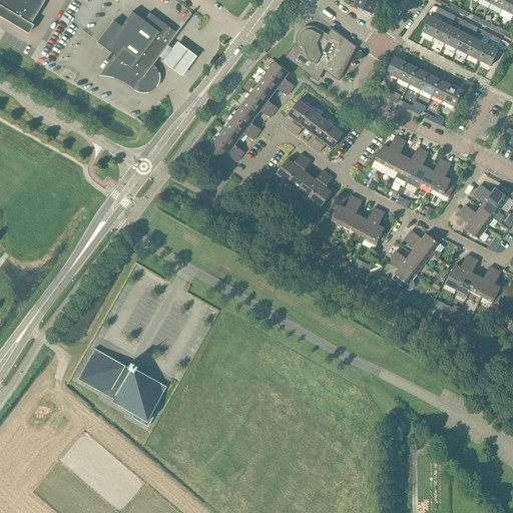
[(30,23),(44,0),(0,0),(0,14),(0,15),(11,21),(12,22),(12,21),(29,31),(28,32),(29,32),(33,25),(30,23)]
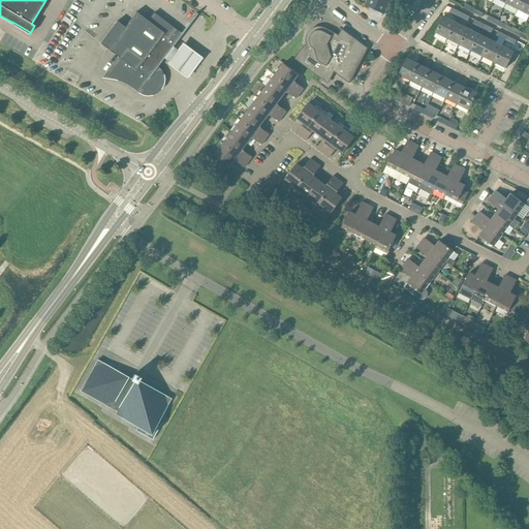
[(367,0),(366,5),(369,6),(382,13),(389,0),(367,0)]
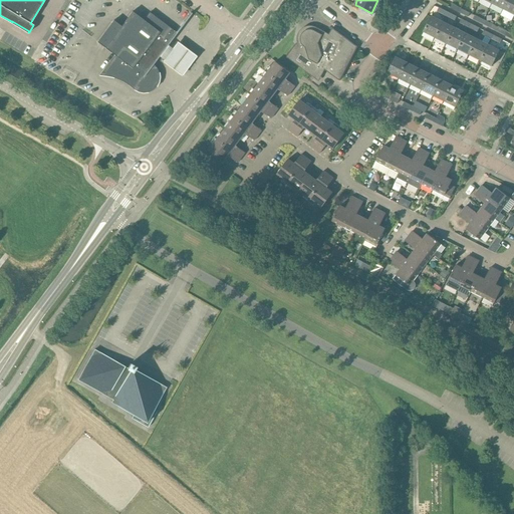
[(503,9),(508,0),(493,0),(492,4),(503,9)]
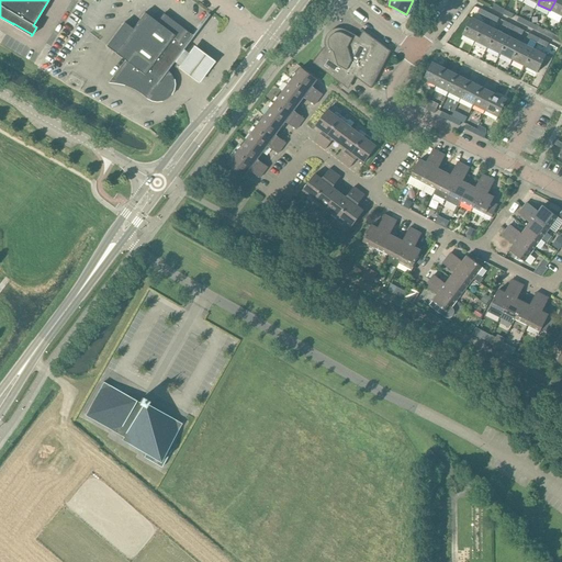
[(561,0),(555,0),(550,10),(550,11),(561,15),(561,0)]
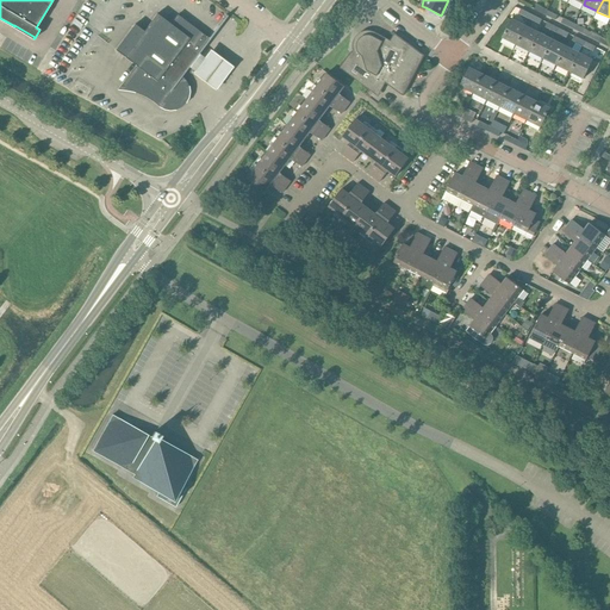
[(545,14),(547,11),(536,5),(535,10),(545,14)]
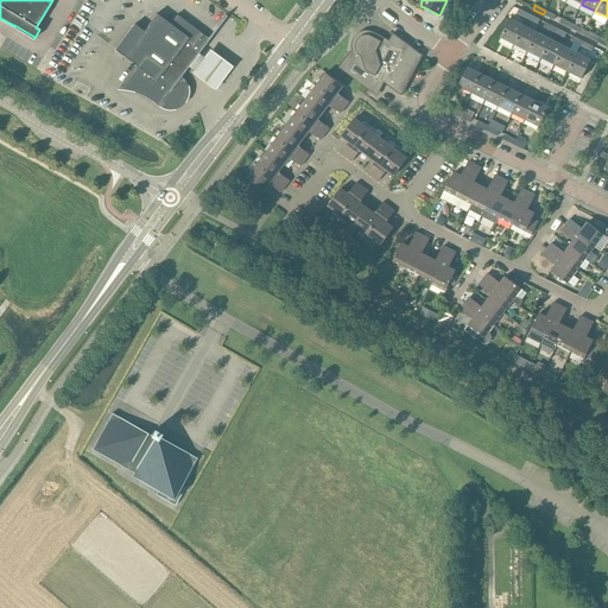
[(527,19),(530,14),(519,10),(517,13),(527,19)]
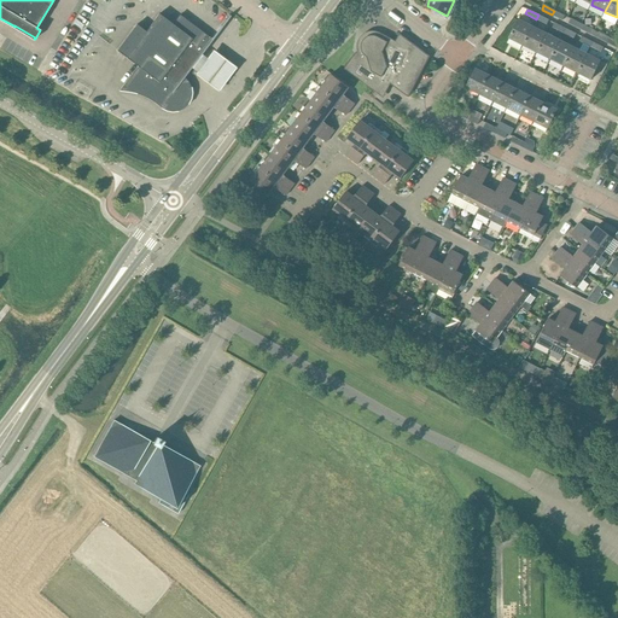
[(554,11),(552,15),(564,21),(565,16),(554,11)]
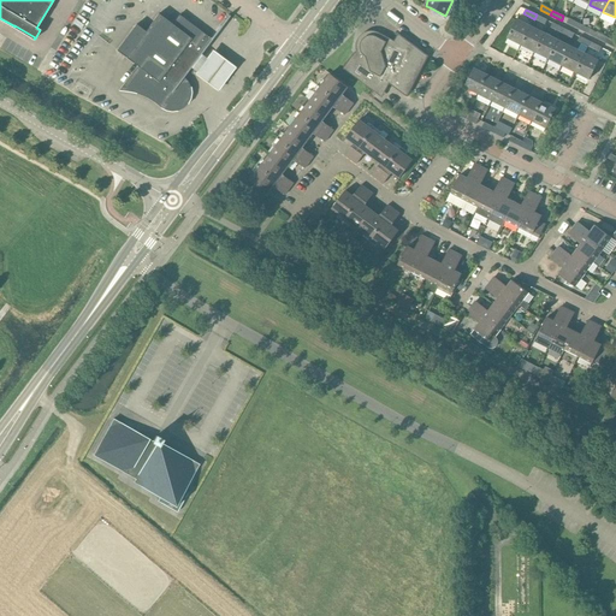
[(172,24),(159,15),(146,31),(141,29),(136,24),(117,49),(117,51),(122,54),(140,69),(124,89),(129,89),(134,90),(137,92),(141,93),(144,94),(149,96),(153,98),(155,100),(159,102),(163,106),(166,108),(172,110),(177,108),(182,106),(185,102),(188,99),(188,93),(188,88),(185,83),(182,80),(183,78),(190,69),(195,63),(201,54),(213,39),(213,37),(212,37),(211,39),(179,15),(172,23),(172,24)]
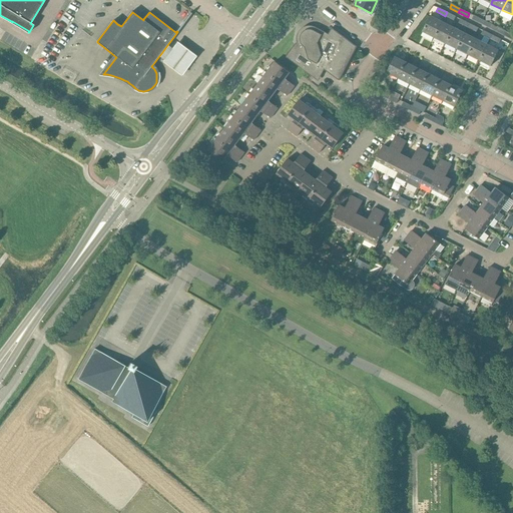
[(447,12),(445,16),(454,20),(456,17),(447,12)]
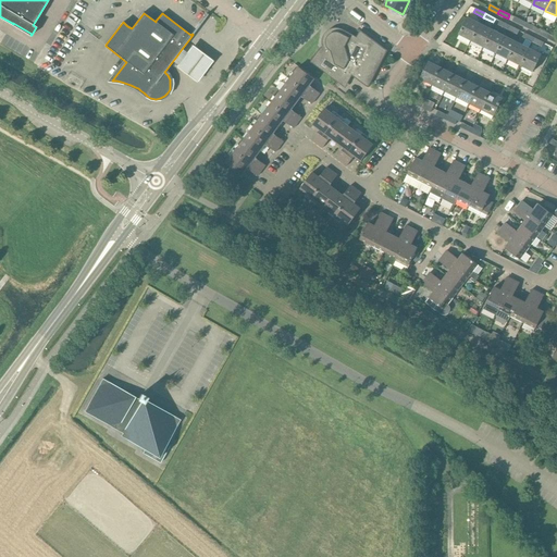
[(522,26),(524,22),(515,16),(512,21),(522,26)]
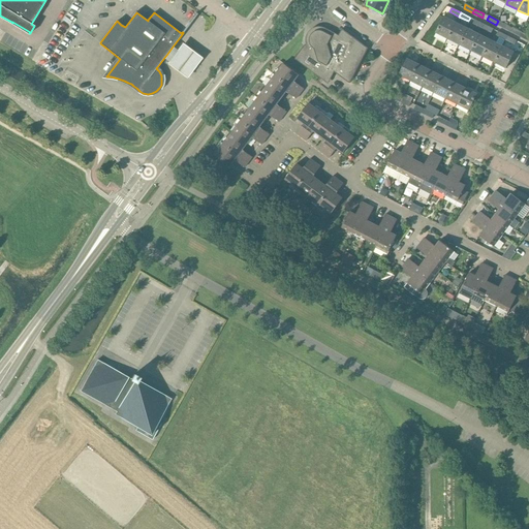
[(62,20),(69,25),(71,22),(65,17),(62,20)]
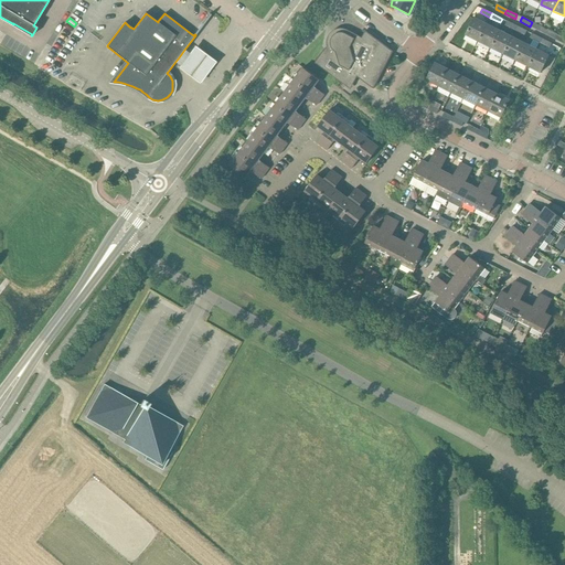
[(475,18),(466,35),(478,41),(487,23),(475,18)]
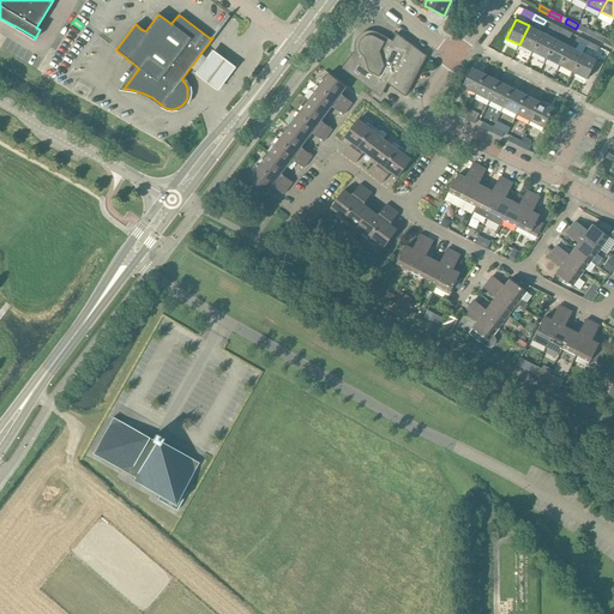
[(560,32),(563,28),(552,23),(549,28),(560,32)]
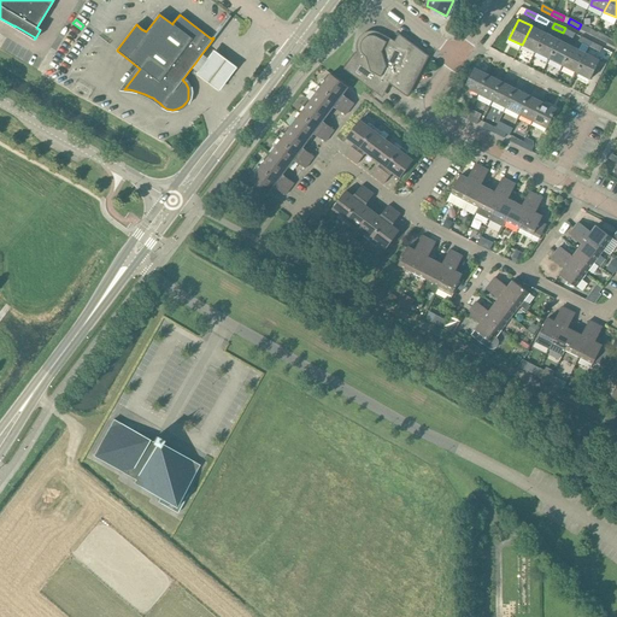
[(581,24),(579,29),(589,34),(592,29),(581,24)]
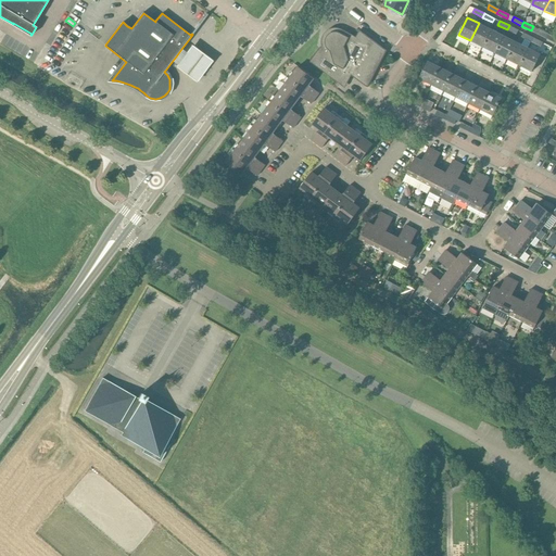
[(479,23),(470,40),(472,41),(482,47),(491,29),(480,24),(479,23)]
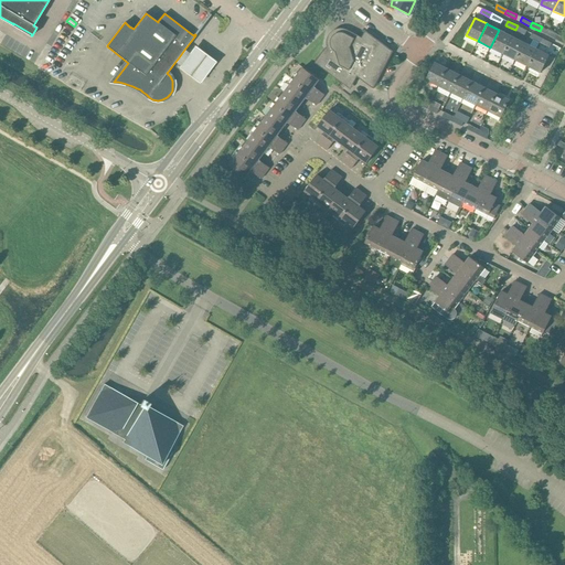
[(518,25),(515,30),(525,35),(528,31),(518,25)]
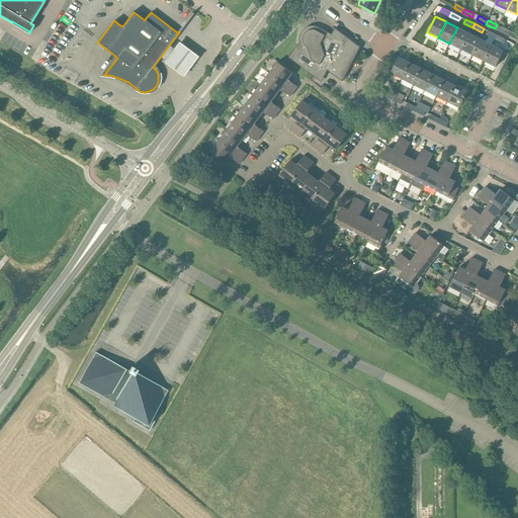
[(329,33),(319,28),(317,27),(315,26),(313,26),(309,26),(307,27),(305,28),(303,30),(301,31),(300,33),(299,35),(299,37),(299,40),(300,44),(288,58),(322,83),(327,71),(342,82),(360,48),(335,28),(332,34),(329,33)]
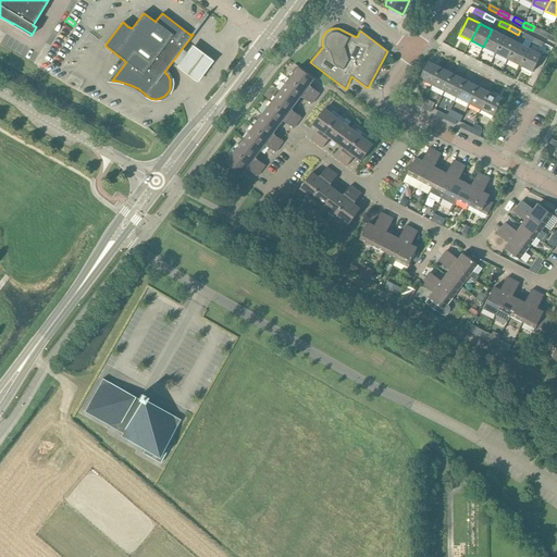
[(492,29),(483,47),(496,53),(505,36),(494,31),(492,29)]
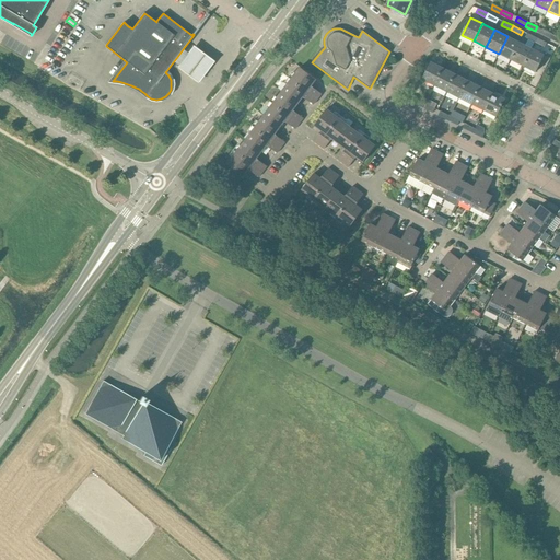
[(550,38),(551,34),(541,30),(540,33),(550,38)]
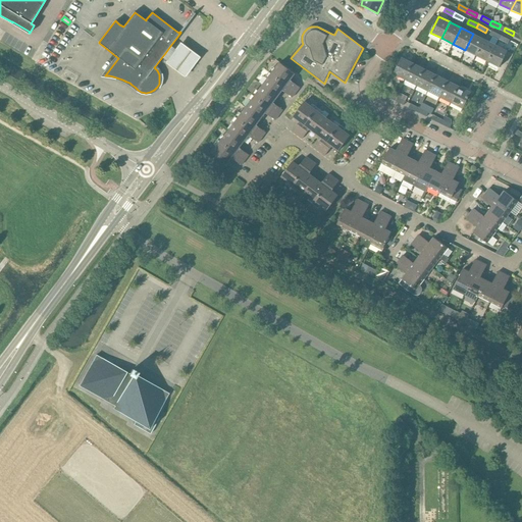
[(499,39),(501,36),(491,31),(489,35),(499,39)]
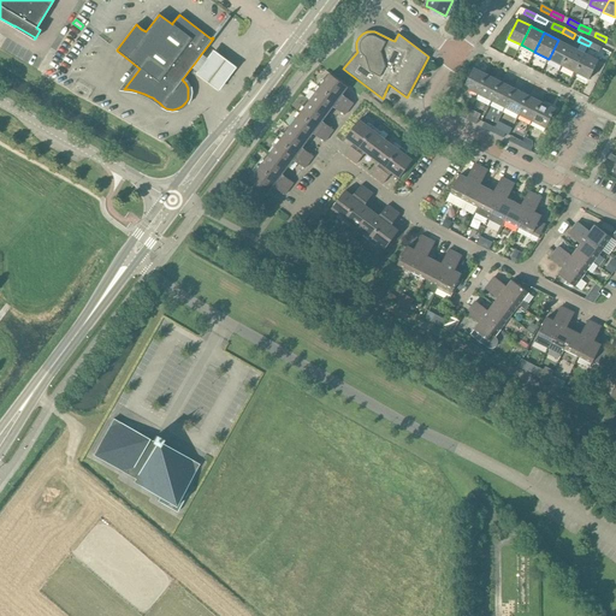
[(615,41),(606,37),(605,42),(615,47),(615,46),(615,41)]
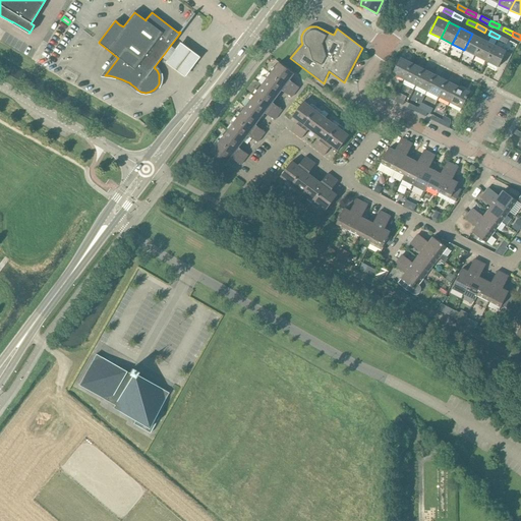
[(475,55),(483,40),(472,34),(464,50),(475,55)]
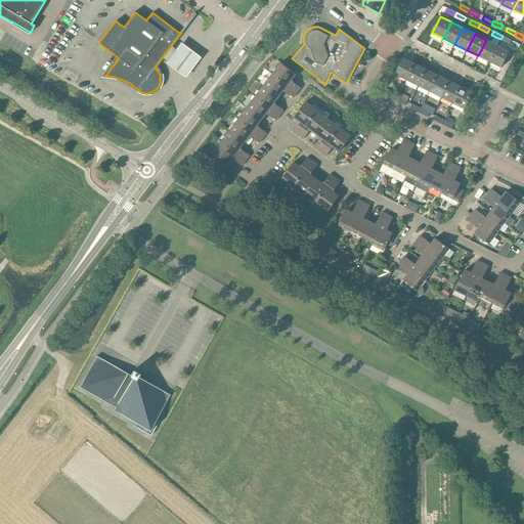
[(503,36),(500,39),(510,44),(512,40),(503,36)]
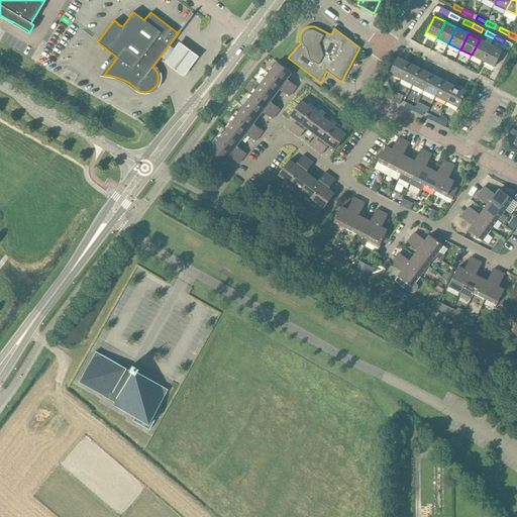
[(484,61),(492,44),(480,39),(472,55),(484,61)]
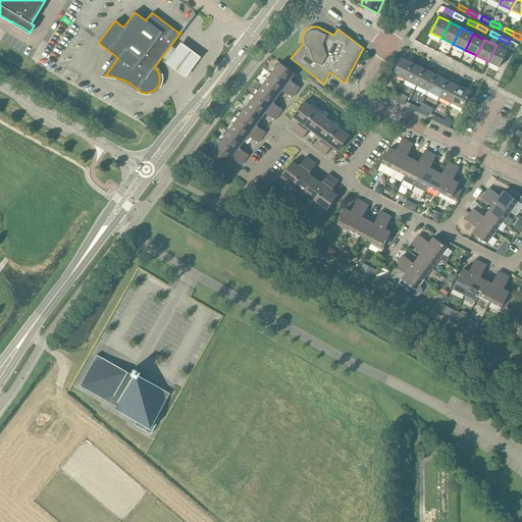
[(165,53),(161,58),(165,62),(164,64),(184,79),(200,58),(180,44),(175,50),(170,46),(165,53)]
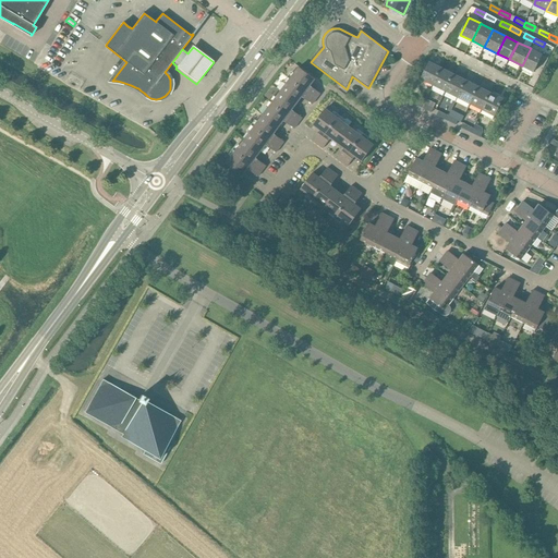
[(531,48),(522,65),(534,72),(543,55),(531,48)]
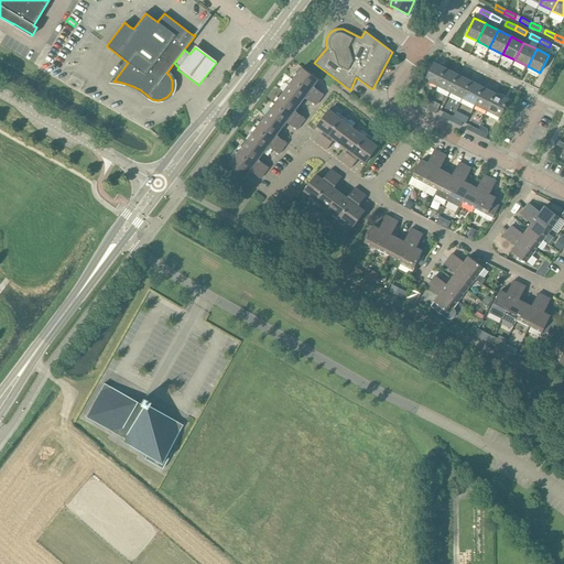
[(437,86),(446,68),(434,63),(425,80),(437,86)]
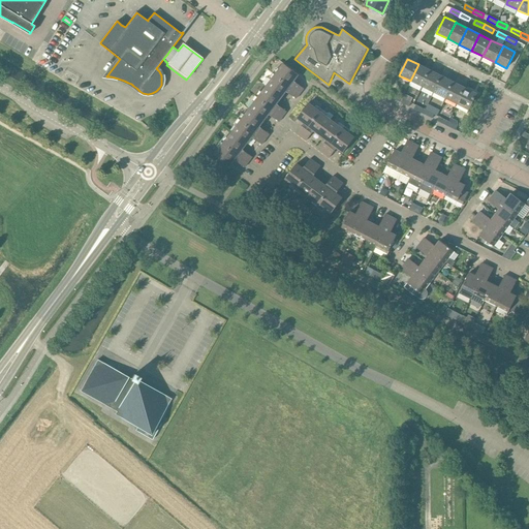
[(275,74),(300,94),(304,89),(294,82),(299,75),(283,63),(275,74)]
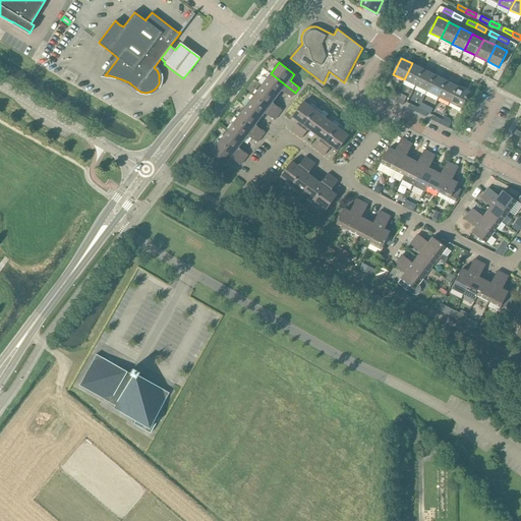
[(416,85),(424,69),(412,63),(404,79),(416,85)]
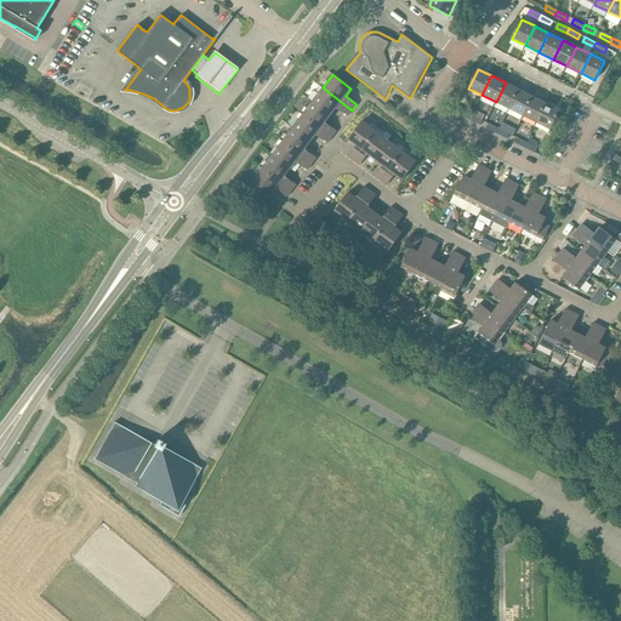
[(130,90),(125,90),(123,93),(130,93),(138,95),(147,100),(154,103),(160,109),(164,112),(169,113),(175,114),(181,113),(187,109),(191,106),(193,101),(194,96),(193,90),(191,84),(184,79),(183,80),(187,84),(189,89),(189,93),(189,100),(187,103),(183,107),(178,109),(174,110),(167,109),(164,107),(160,103),(157,101),(154,98),(151,97),(146,95),(142,93),(138,92),(135,91),(130,90)]
